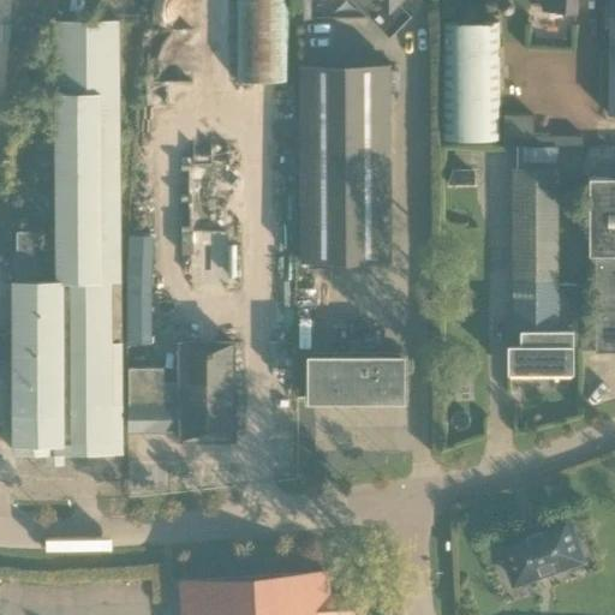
[(236,0),(236,81),(288,81),(288,0),(236,0)]
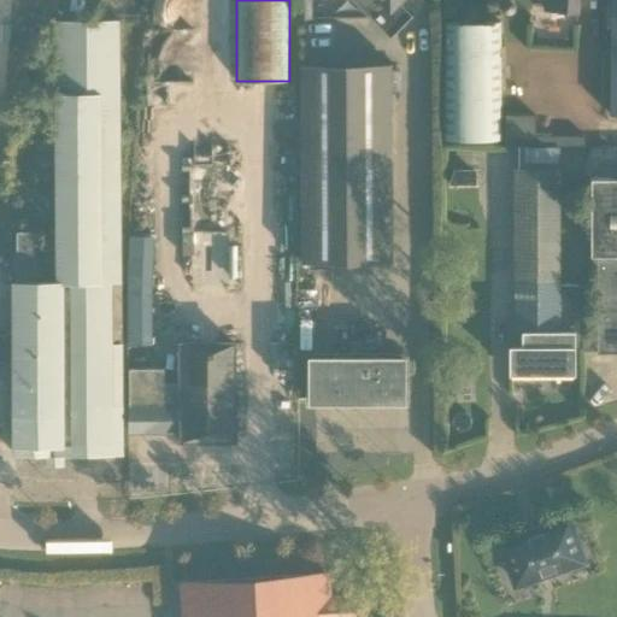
[(295,0),(295,18),(312,18),(311,0),(295,0)]
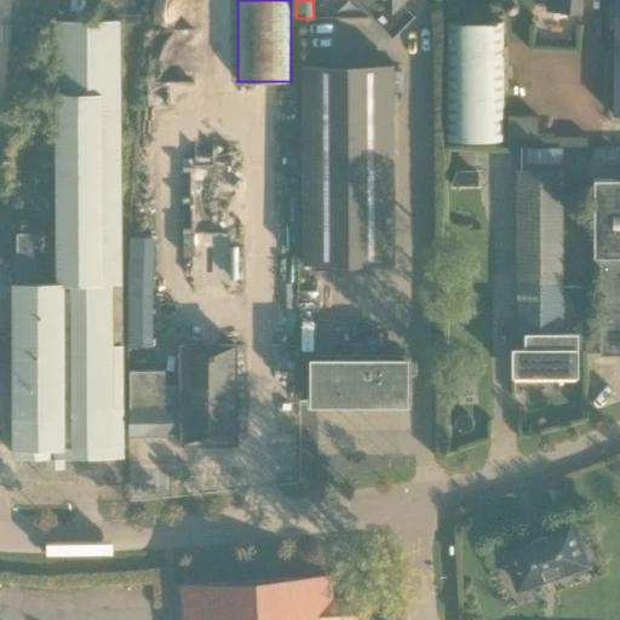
[(352,0),(391,39),(413,16),(399,1),(399,0),(352,0)]
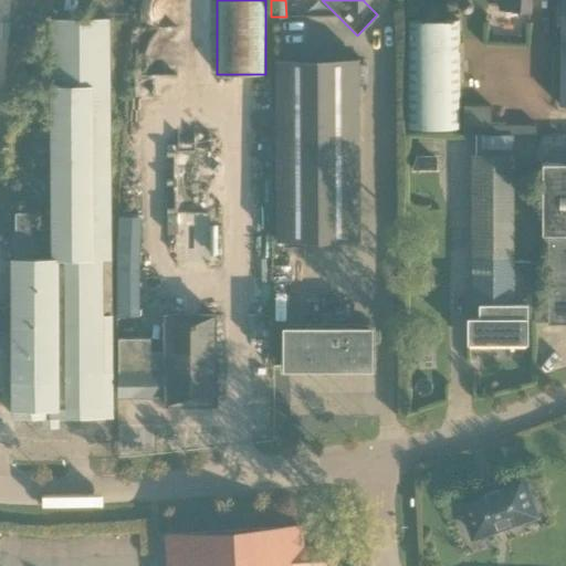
[(499,0),(499,8),(530,10),(530,0),(499,0)]
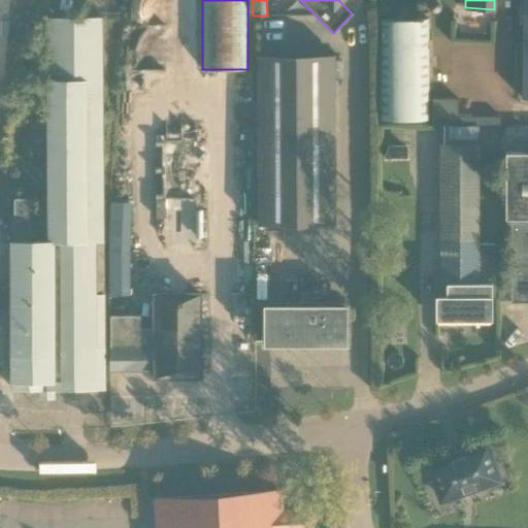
[(12,388),(104,387),(101,19),(45,20),(46,117),(32,117),(33,141),(46,141),(46,221),(11,221),(12,388)]
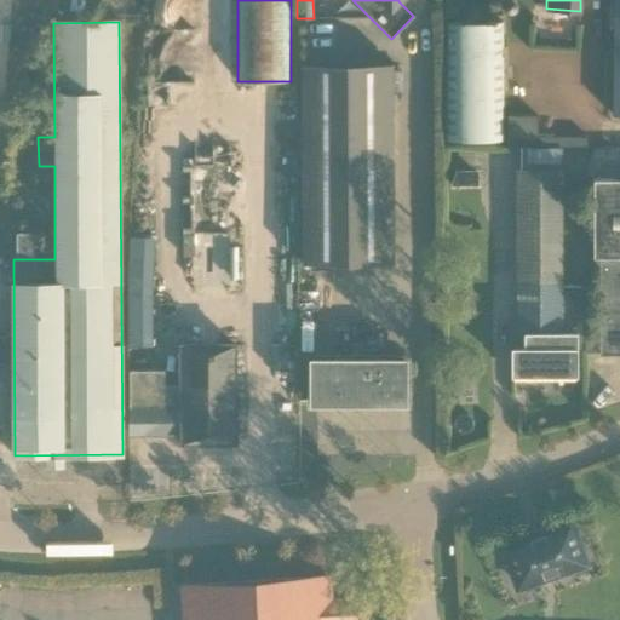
[(445,23),(446,141),(503,141),(503,22),(445,23)]
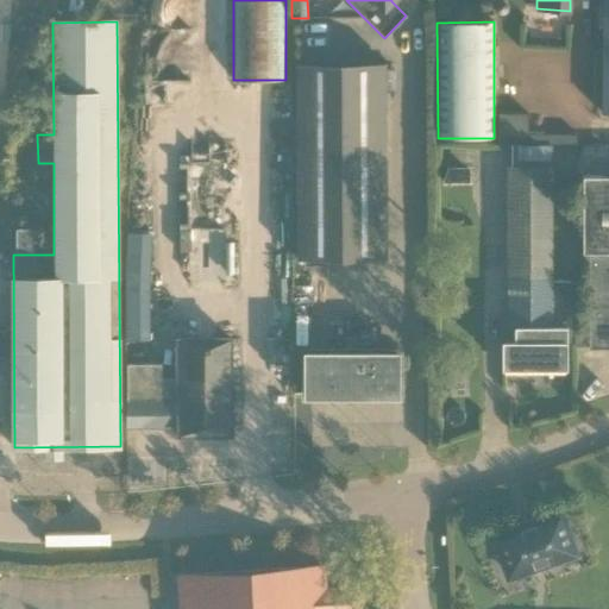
[(296,66),(297,257),(385,257),(384,64),(296,66)]
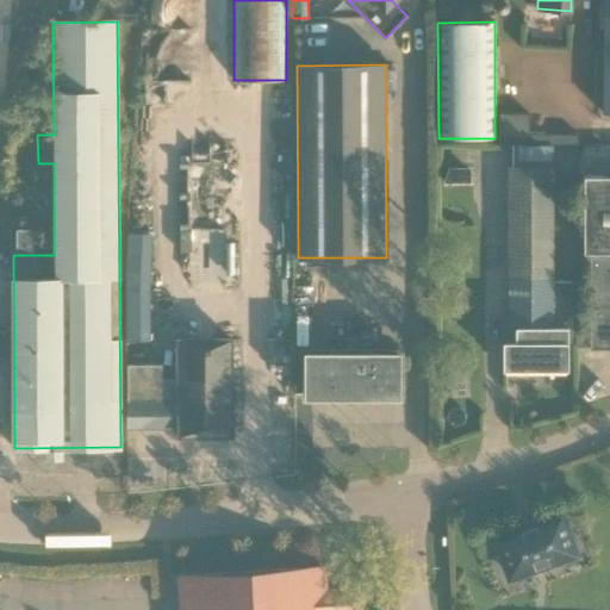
[(499,144),(545,144),(545,130),(530,130),(530,113),(499,113),(499,144)]
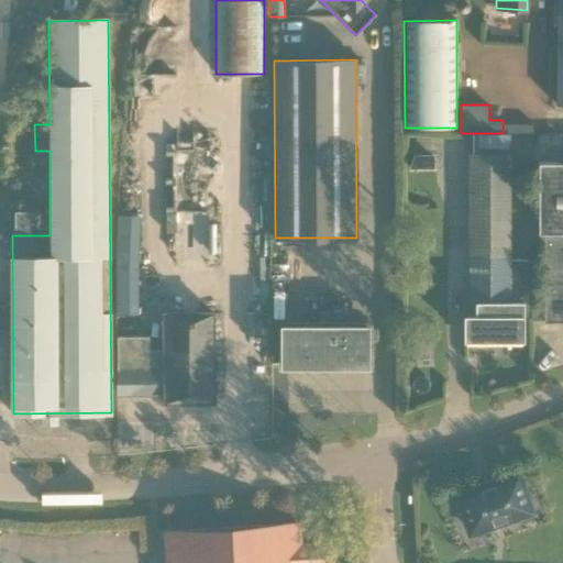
[(518,124),(518,133),(532,133),(532,124),(518,124)]
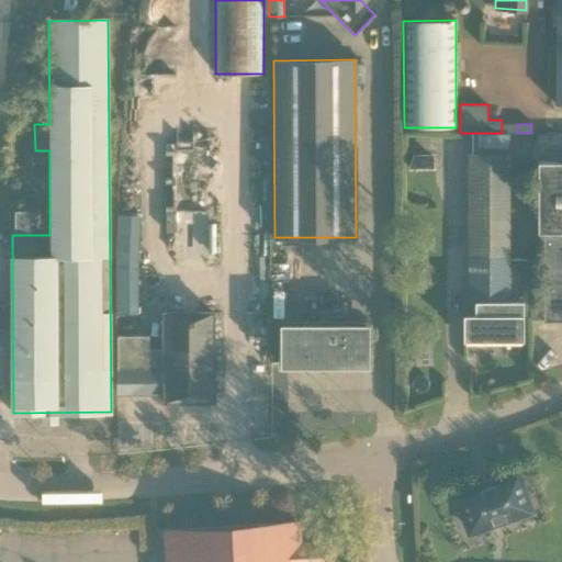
[(525,314),(523,314),(523,259),(508,259),(509,155),(469,155),(468,314),(464,314),(464,339),(525,339),(525,314)]
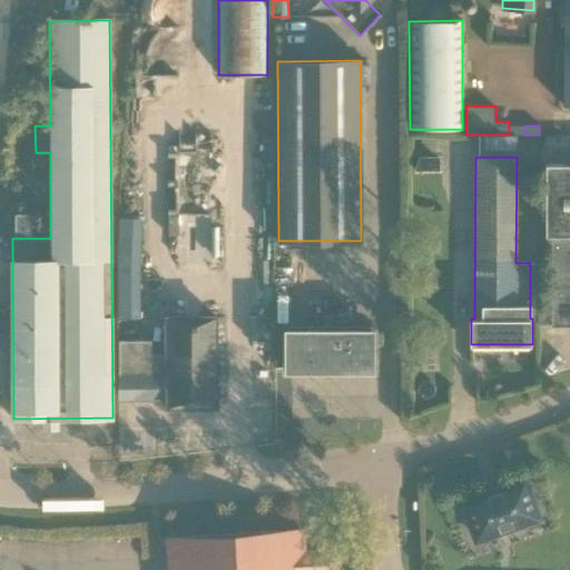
[(544,235),(551,235),(552,324),(569,324),(569,163),(544,163),(544,235)]
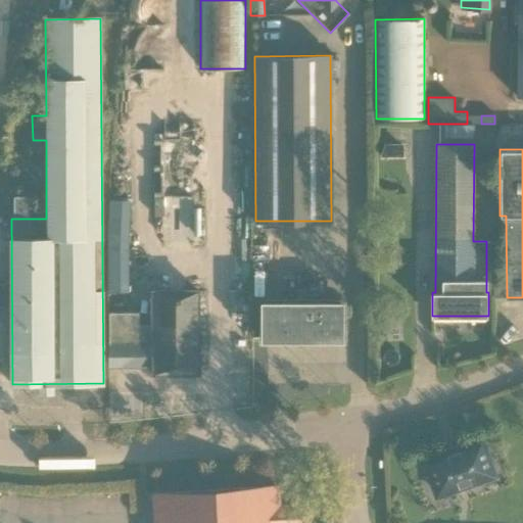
[(14,217),(30,217),(30,197),(14,197),(14,217)]
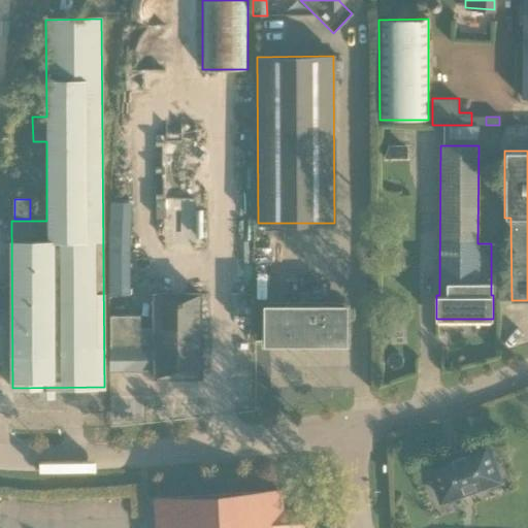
[(110,204),(111,292),(131,292),(130,204),(110,204)]
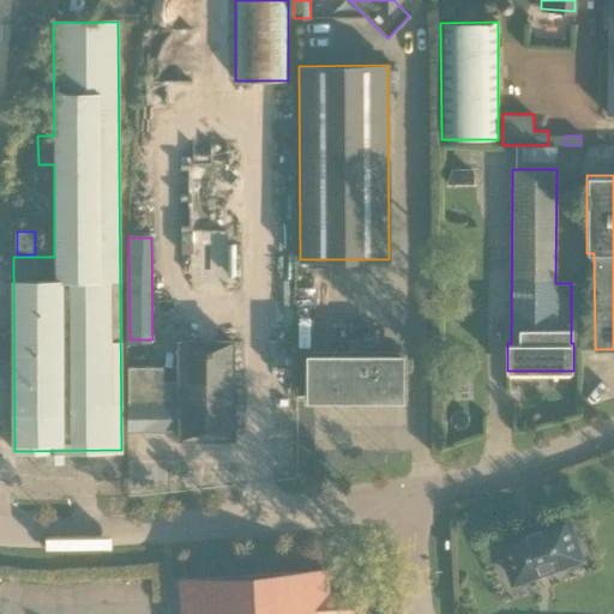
[(163,381),(163,366),(130,366),(128,431),(180,431),(180,437),(234,437),(234,341),(180,341),(180,381),(163,381)]
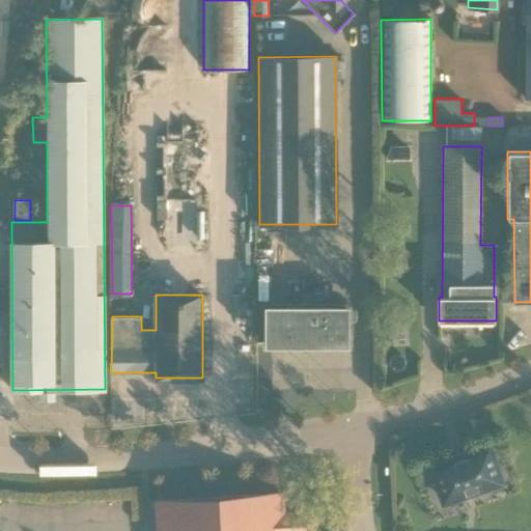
[(266,344),(345,345),(346,308),(267,307),(266,344)]
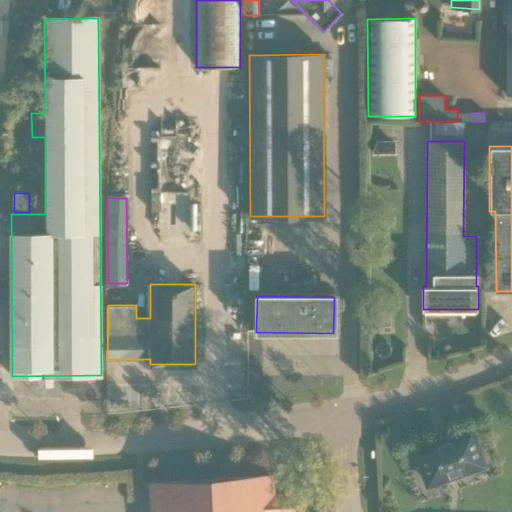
[(437,444),(417,451),(428,483),(481,465),(470,433),(451,439),(450,438),(436,443),(437,444)]
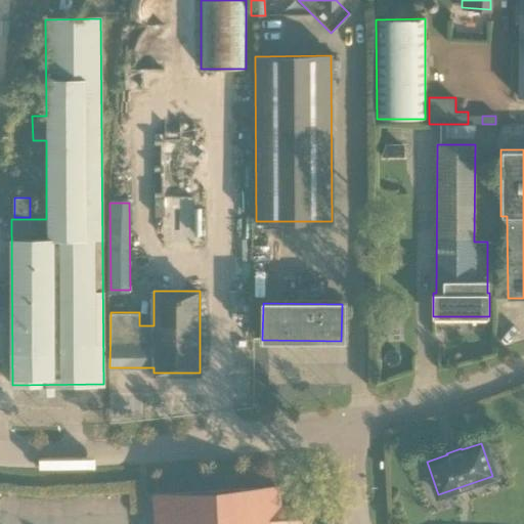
[(279,523),(277,487),(155,494),(156,523),(279,523)]
